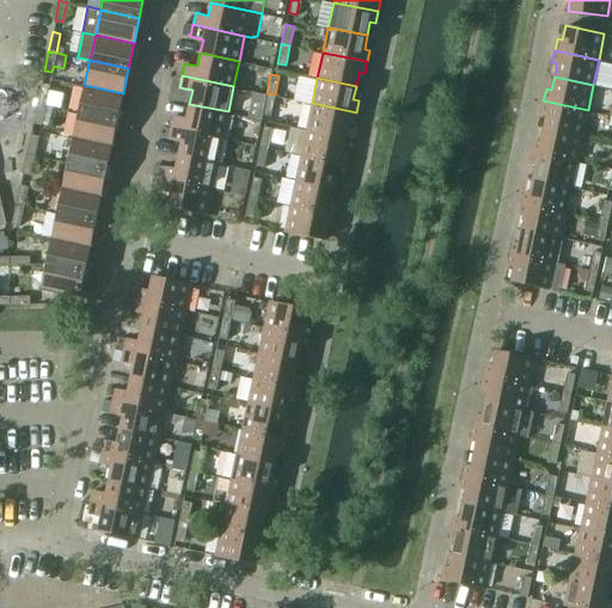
[(49,84),(42,83),(37,102),(46,103),(49,84)]
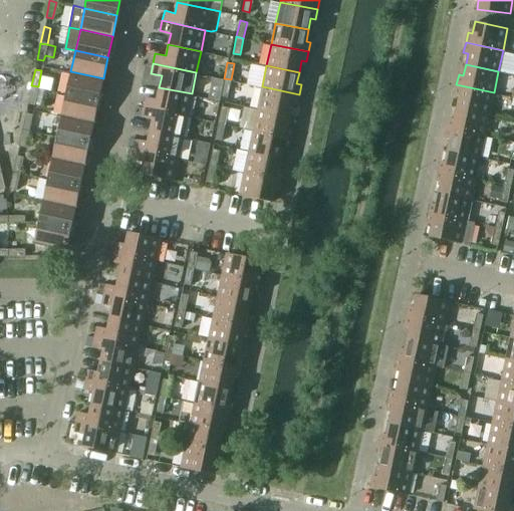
[(103,78),(70,71),(66,92),(98,100),(103,78)]
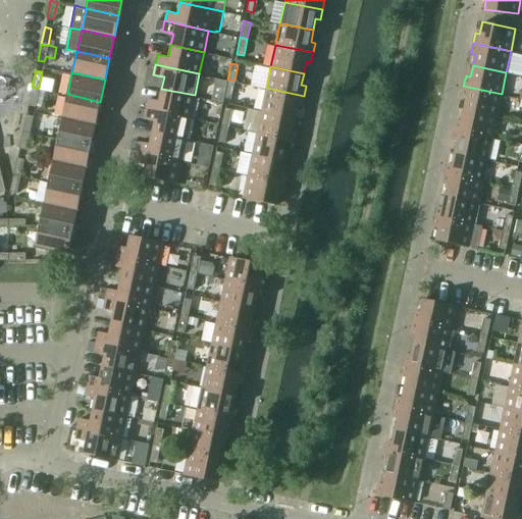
[(235,81),(227,80),(223,96),(230,98),(235,81)]
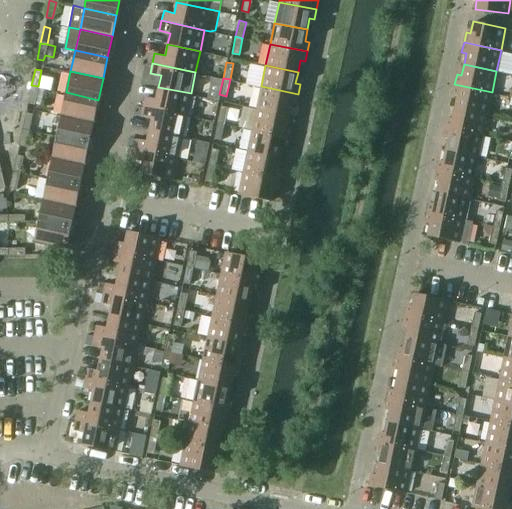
[(492,92),(454,84),(452,94),(457,95),(455,106),(487,113),(492,92)]
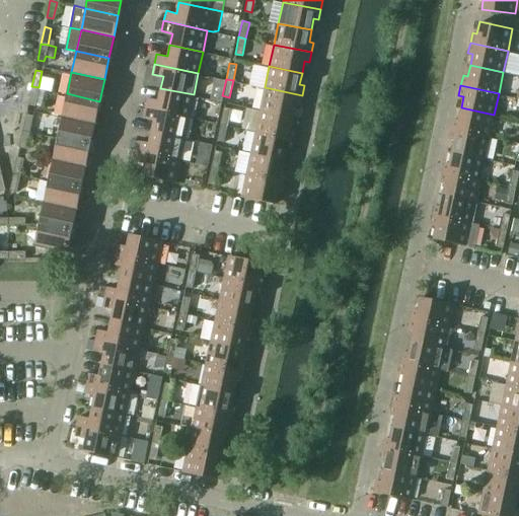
[(39,87),(31,86),(28,102),(34,104),(39,87)]
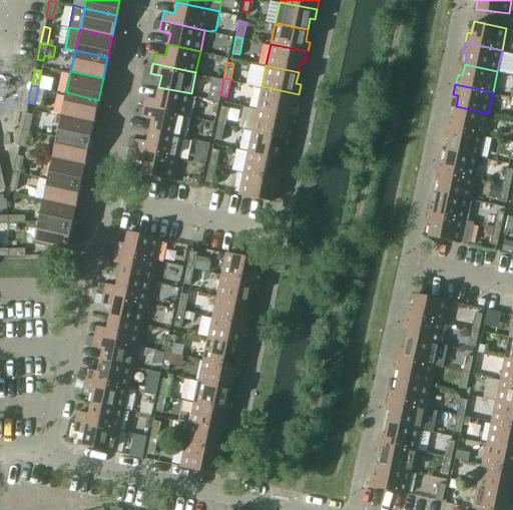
[(299,94),(262,86),(257,108),(290,115),(292,103),(297,104),(299,94)]
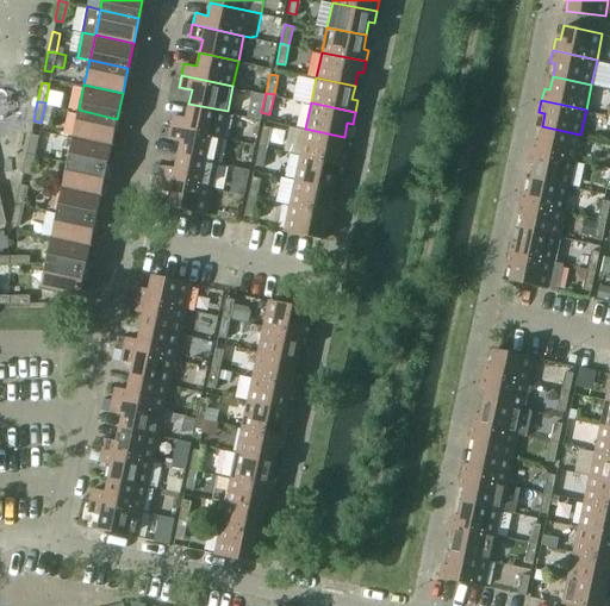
[(228,111),(188,104),(186,117),(173,114),(170,126),(222,137),(228,111)]
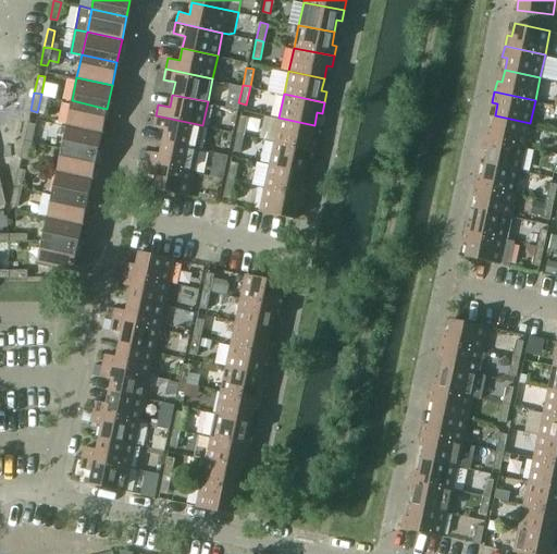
[(107,109),(72,100),(66,124),(102,132),(107,109)]
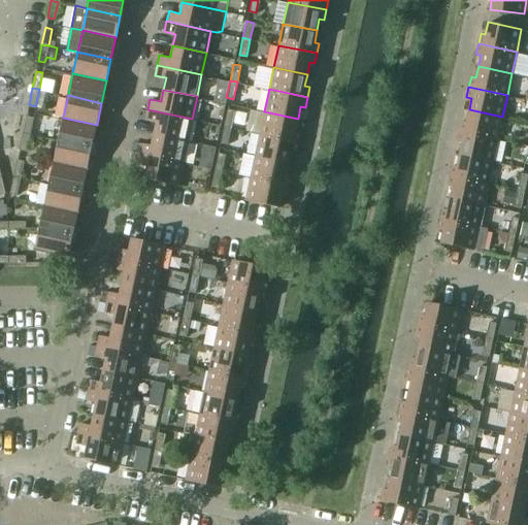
[(234,109),(228,108),(224,125),(231,127),(234,109)]
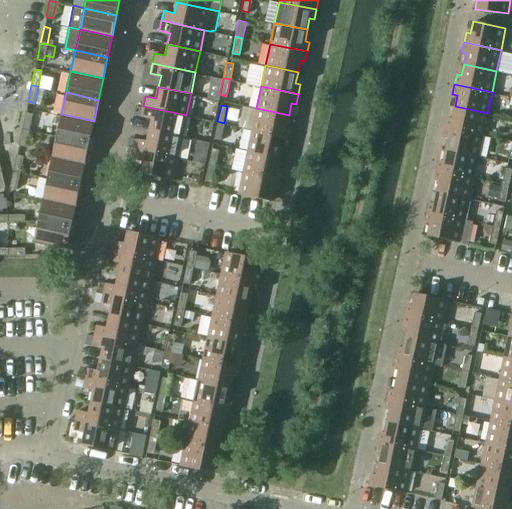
[(186,115),(143,106),(141,115),(151,118),(149,129),(182,136),(186,115)]
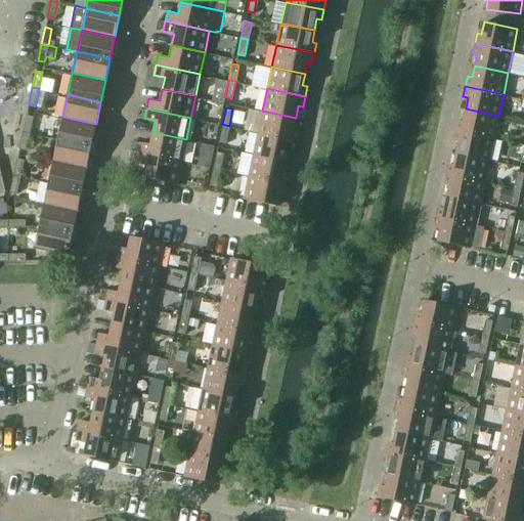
[(498,116),(466,109),(463,120),(459,119),(455,129),(493,137),(498,116)]
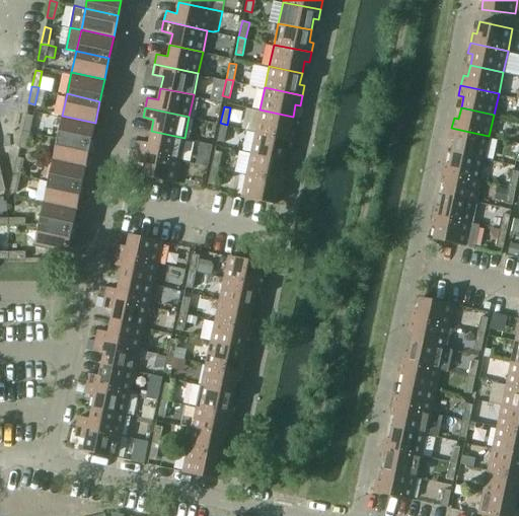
[(293,117),(260,109),(255,131),(293,139),(295,129),(290,128),(293,117)]
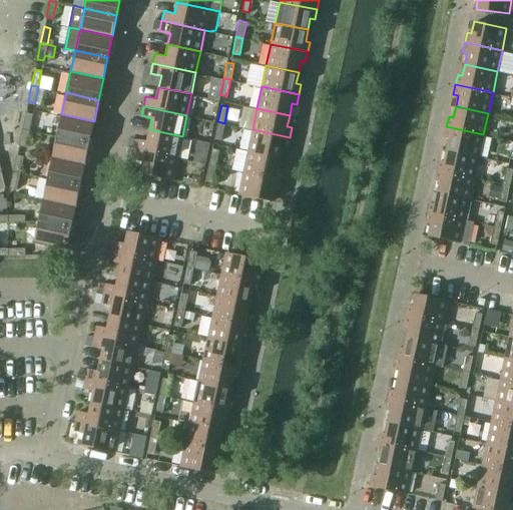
[(32,113),(25,112),(22,128),(29,129),(32,113)]
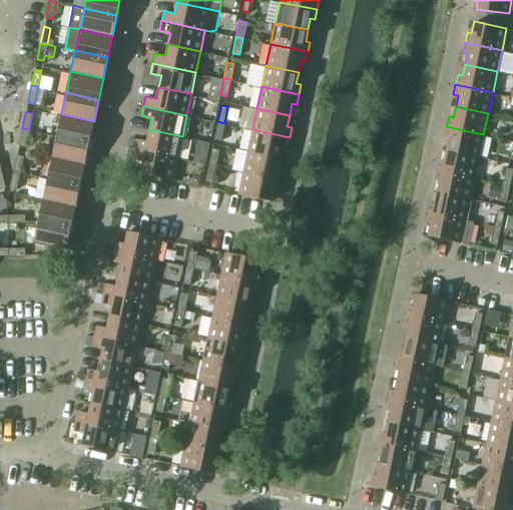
[(94,121),(61,114),(57,135),(89,142),(94,121)]
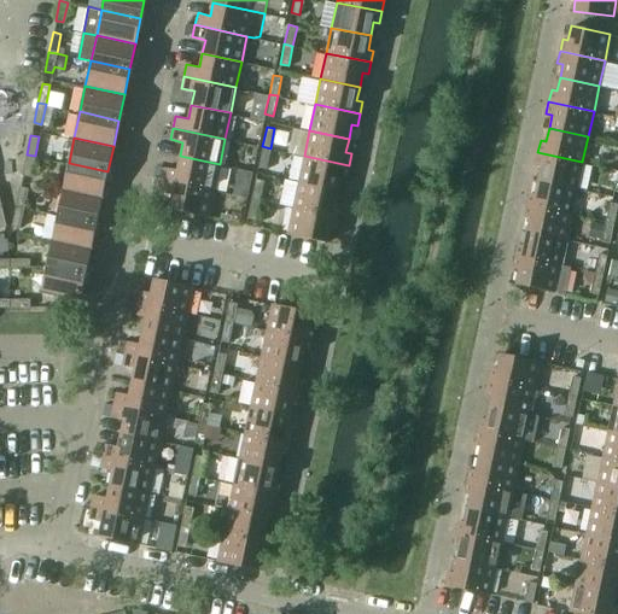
[(270,148),(262,146),(258,165),(266,168),(270,148)]
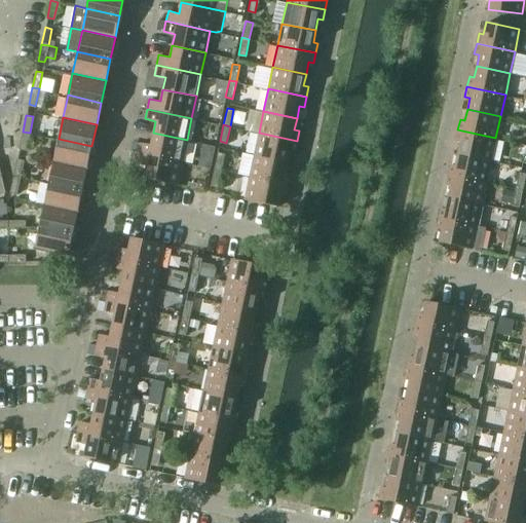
[(495,138),(457,129),(455,141),(460,142),(457,153),(491,160),(495,138)]
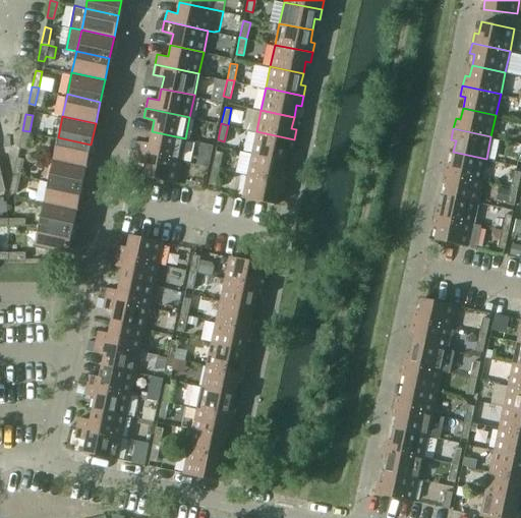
[(30,131),(22,130),(18,147),(25,148),(30,131)]
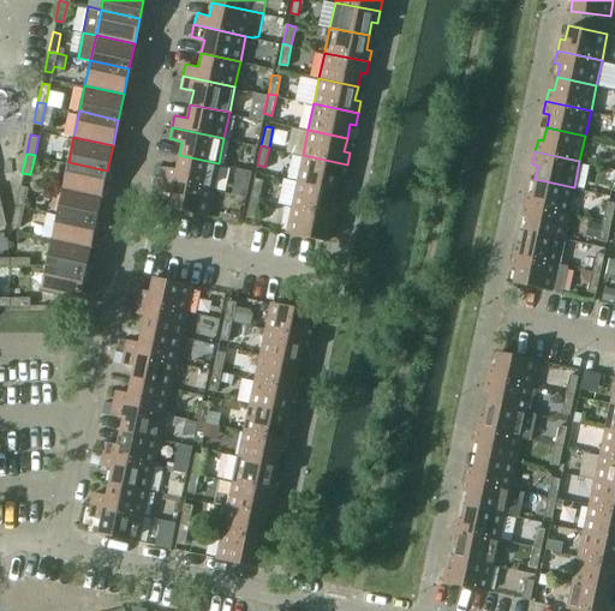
[(219,163),(179,155),(177,168),(163,166),(161,178),(213,189),(219,163)]
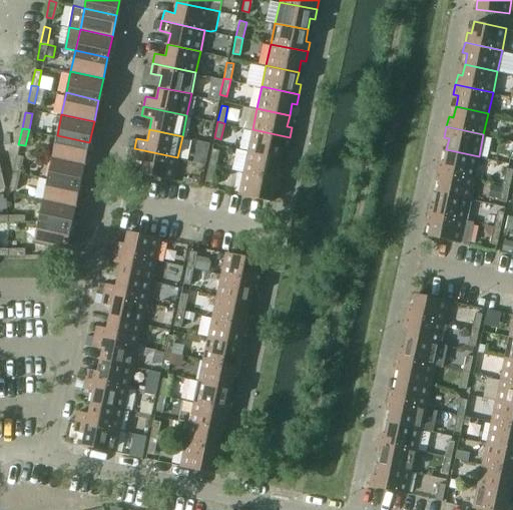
[(290,137),(252,129),(247,150),(281,157),(283,146),(288,147),(290,137)]
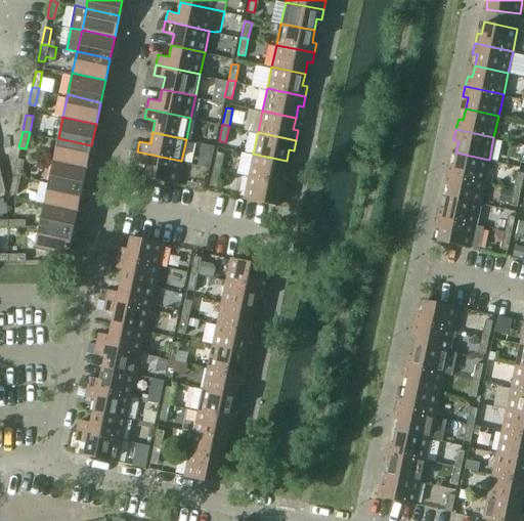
[(91,145),(58,138),(53,160),(86,167),(91,145)]
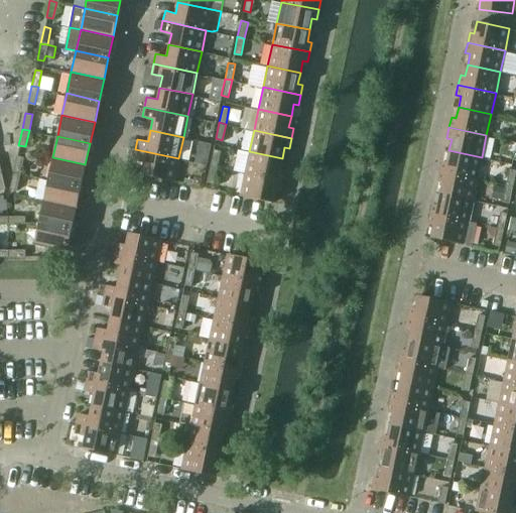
[(198,156),(209,158),(212,140),(201,138),(198,156)]
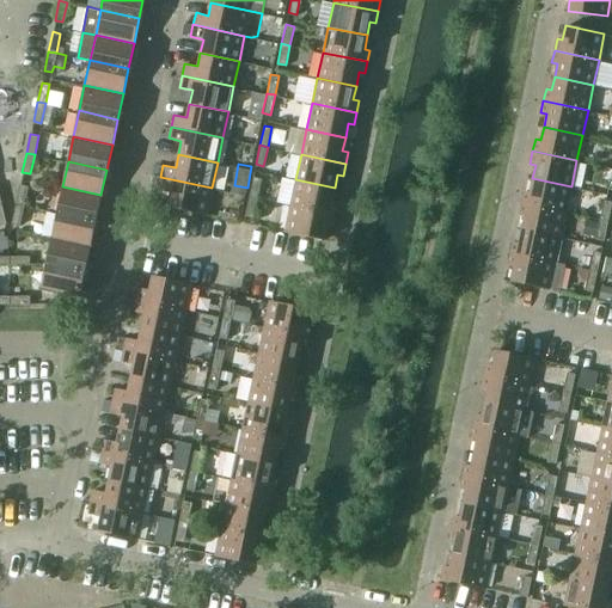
[(261,178),(252,176),(249,196),(257,197),(261,178)]
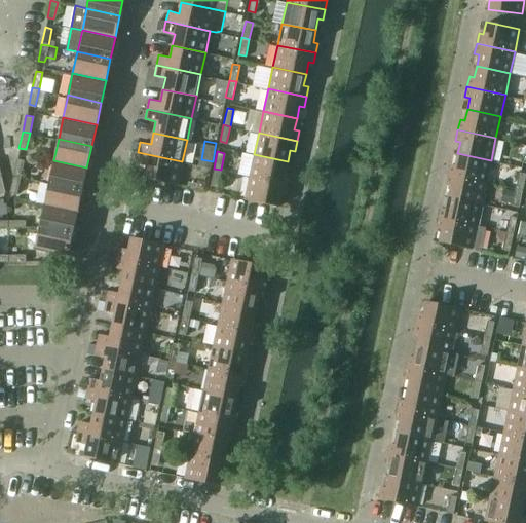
[(182,161),(138,152),(136,162),(146,164),(144,177),(177,184),(182,161)]
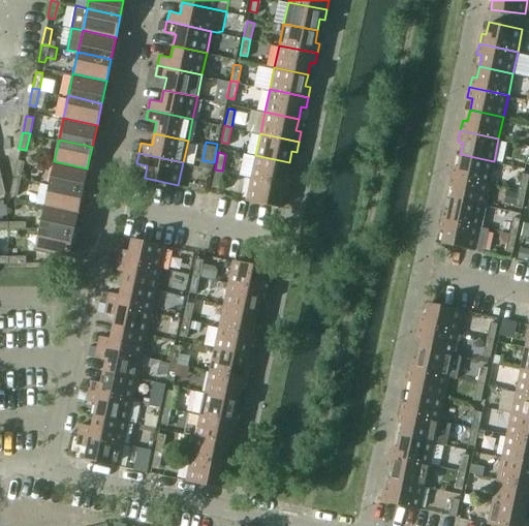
[(494,161),(460,154),(458,165),(453,164),(450,175),(489,183),(494,161)]
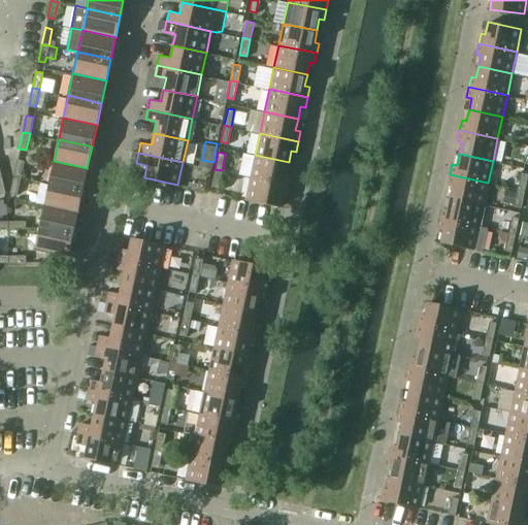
[(289,162),(255,155),(251,176),(289,185),(291,174),(286,173),(289,162)]
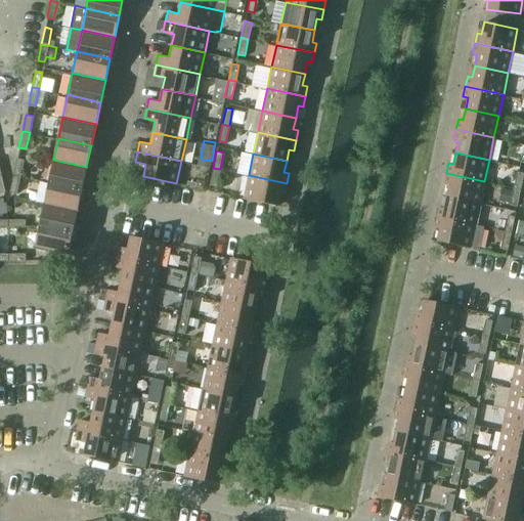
[(24,159),(16,158),(13,174),(20,175),(24,159)]
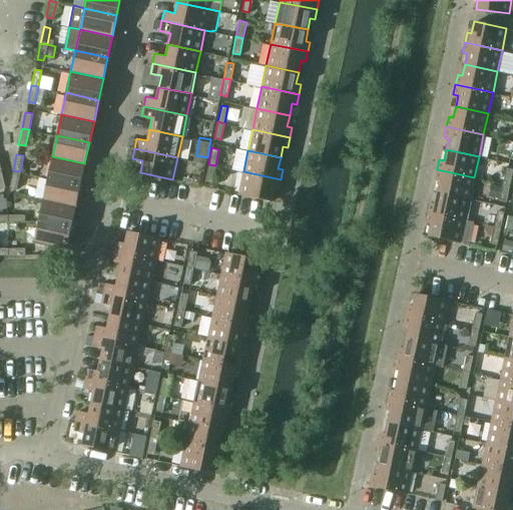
[(479,175),(487,175),(488,155),(480,155),(479,175)]
